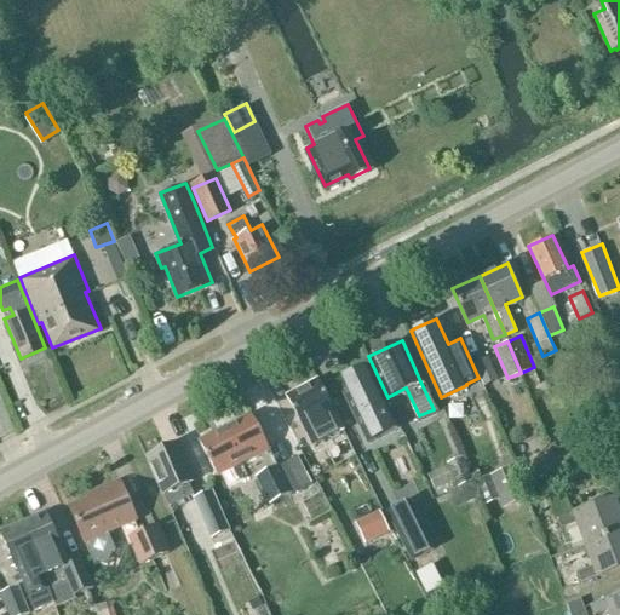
[(483,383),(497,377),(487,355),(474,361),(483,383)]
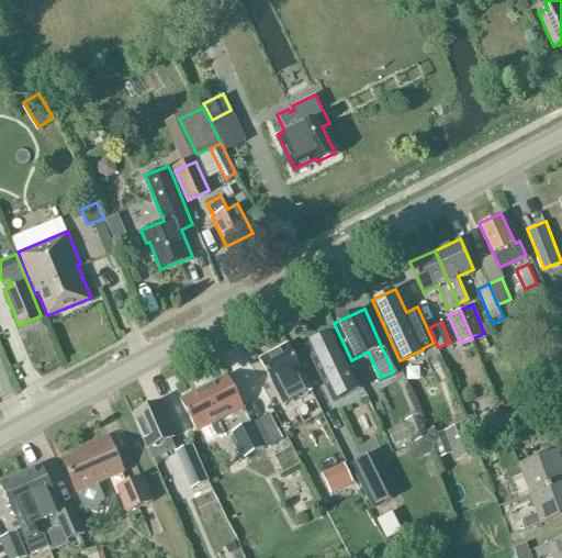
[(335,332),(305,345),(333,402),(362,388),(349,360),(335,332)]
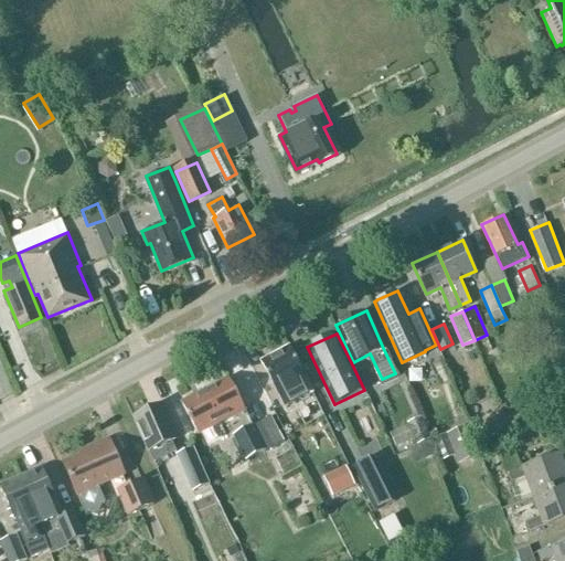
[(288,343),(260,359),(277,389),(285,404),(312,389),(305,373),(288,343)]
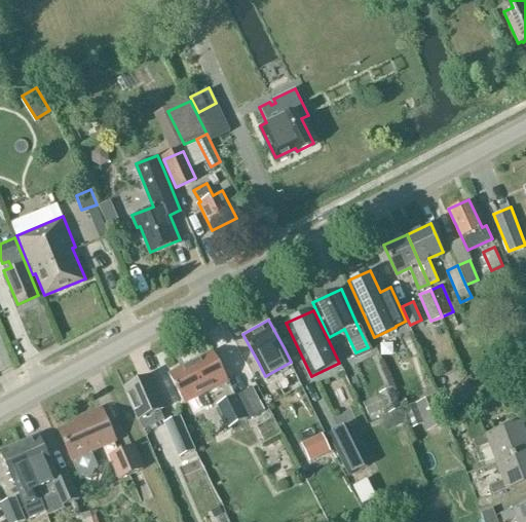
[(184,402),(228,378),(213,349),(168,372),(184,402)]
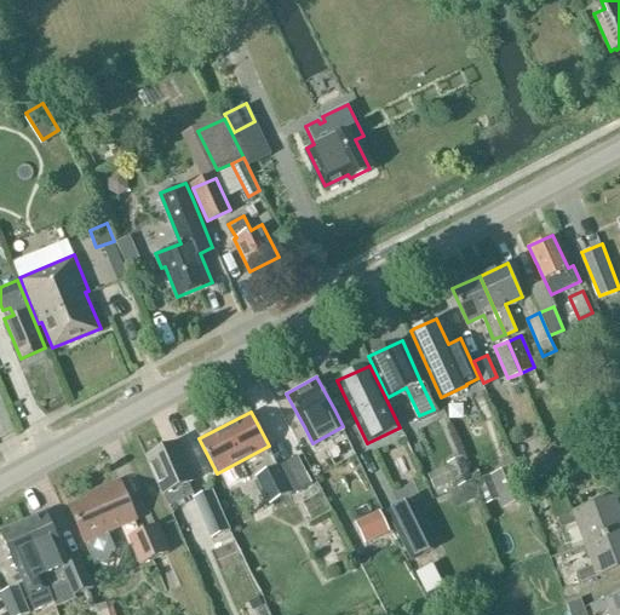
[(187,481),(194,477),(178,442),(148,455),(164,490),(162,490),(167,501),(191,492),(187,481)]
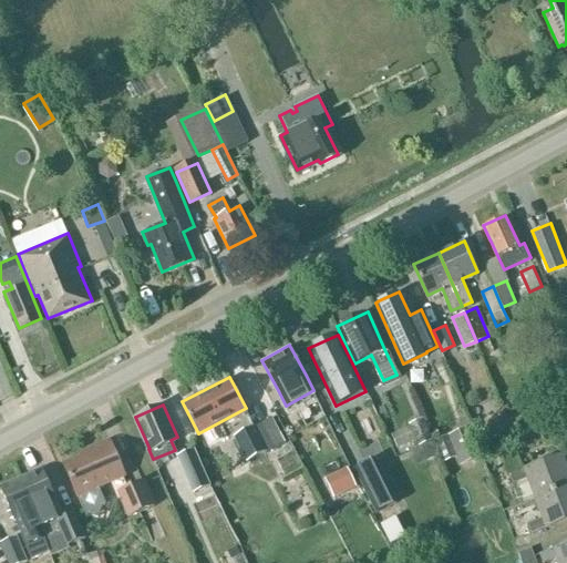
[(285,440),(284,438),(271,415),(253,423),(253,425),(234,434),(246,459),(266,449),(266,450),(271,447),(285,440)]
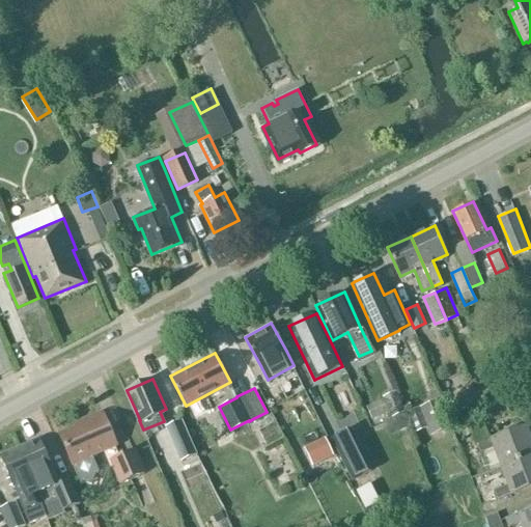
[(99,470),(91,453),(116,443),(103,411),(85,418),(87,422),(60,433),(80,481),(84,479),(90,482),(93,472),(99,470)]
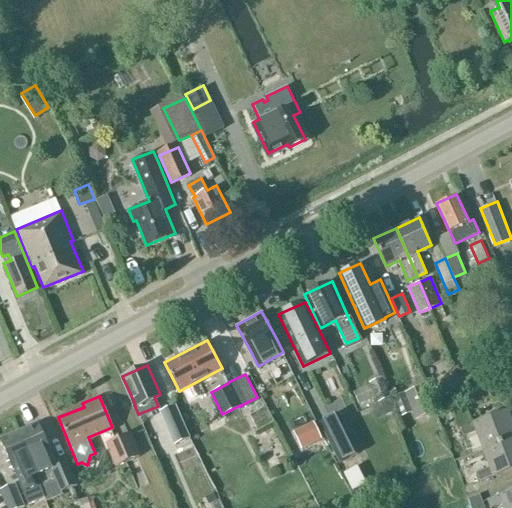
[(409,404),(415,418),(435,410),(429,396),(409,404)]
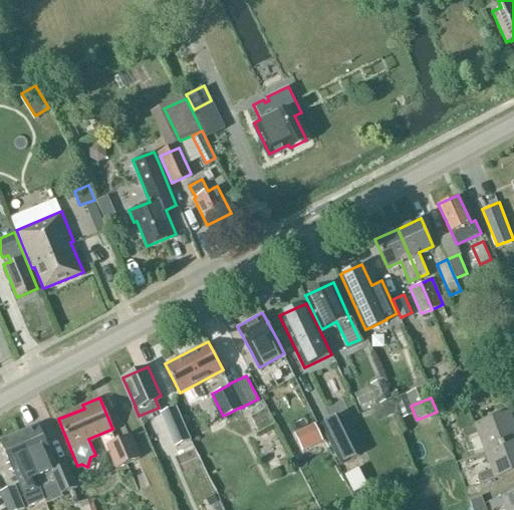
[(175,444),(189,439),(176,406),(161,412),(175,444)]
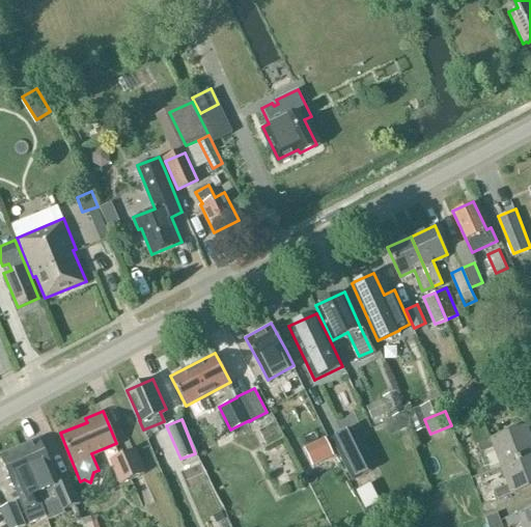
[(480,450),(493,446),(500,464),(530,452),(530,434),(527,423),(490,437),(490,438),(477,442),(480,450)]
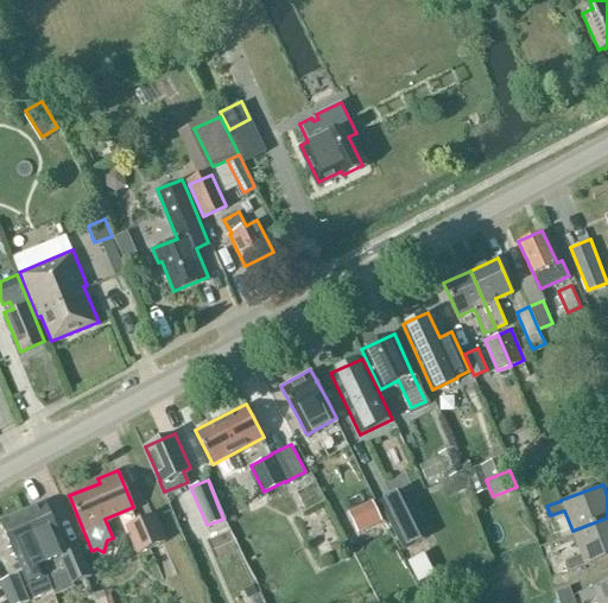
[(401,488),(379,499),(387,516),(403,547),(425,537),(416,516),(401,488)]
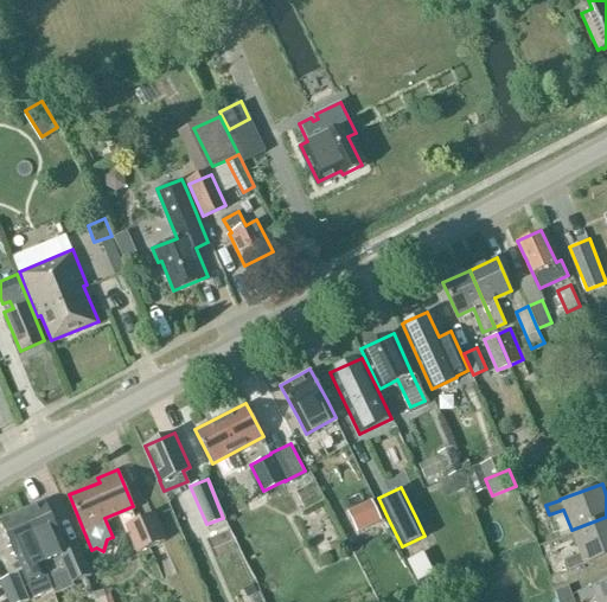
[(349,510),(358,530),(382,519),(371,499),(349,510)]
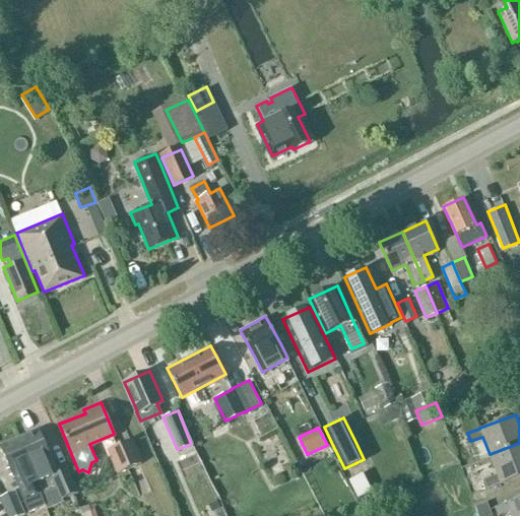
[(38,429),(19,437),(38,480),(46,503),(47,507),(63,500),(62,498),(79,491),(69,467),(57,472),(38,429)]
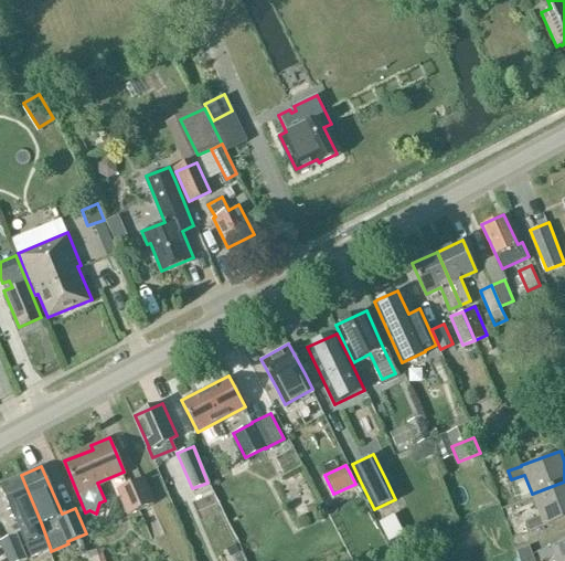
[(41,522),(21,475),(0,484),(14,516),(16,516),(21,529),(20,529),(31,554),(50,547),(41,522)]
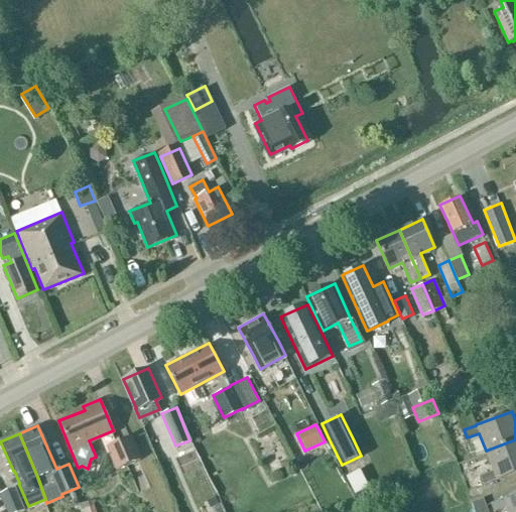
[(116,470),(141,458),(132,434),(106,445),(116,470)]
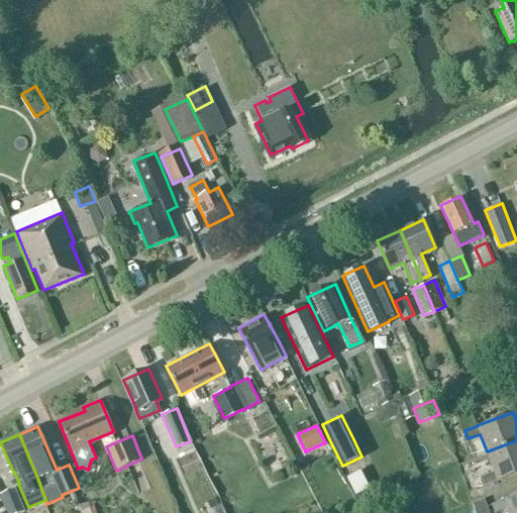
[(494,471),(481,475),(484,483),(497,478),(497,479),(516,471),(516,440),(487,451),(494,471)]
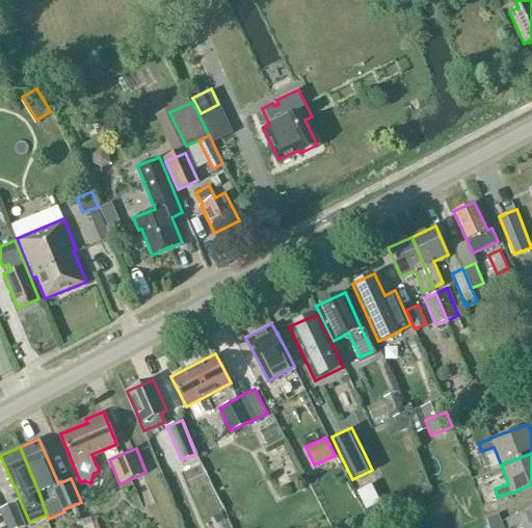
[(356,490),(366,507),(379,501),(370,483),(356,490)]
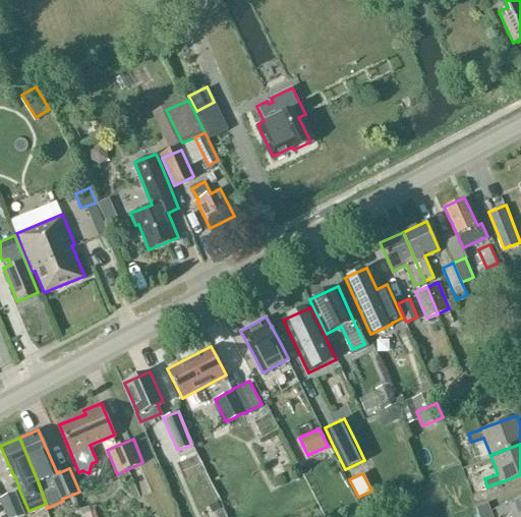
[(9,516),(14,516),(24,513),(15,491),(1,496),(9,516)]
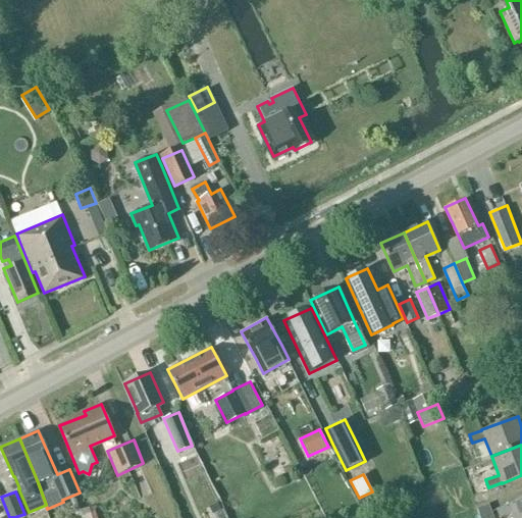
[(500,516),(512,511),(514,517),(521,517),(521,497),(509,502),(509,503),(497,508),(500,516)]
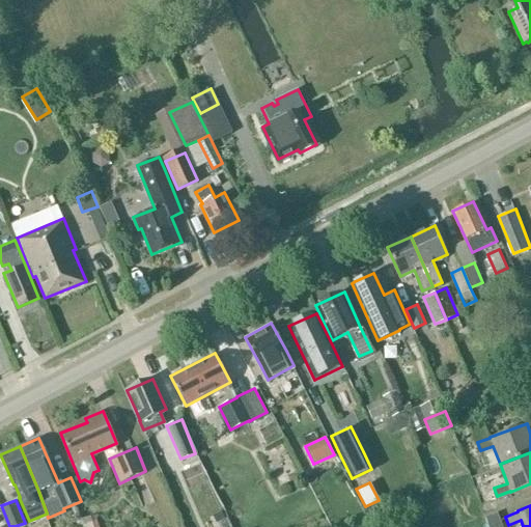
[(213,512),(217,521),(226,517),(222,508),(213,512)]
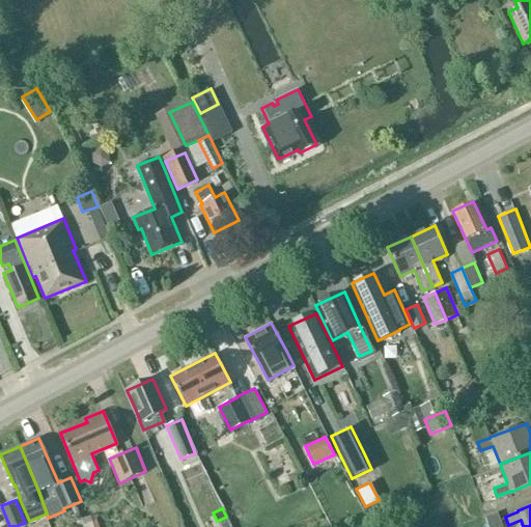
[(484,515),(488,526),(502,526),(497,510),(484,515)]
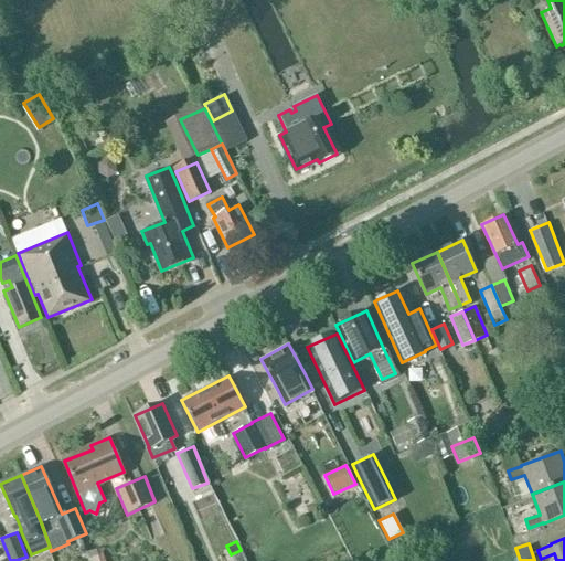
[(87,560),(106,560),(102,547),(85,552),(87,560)]
